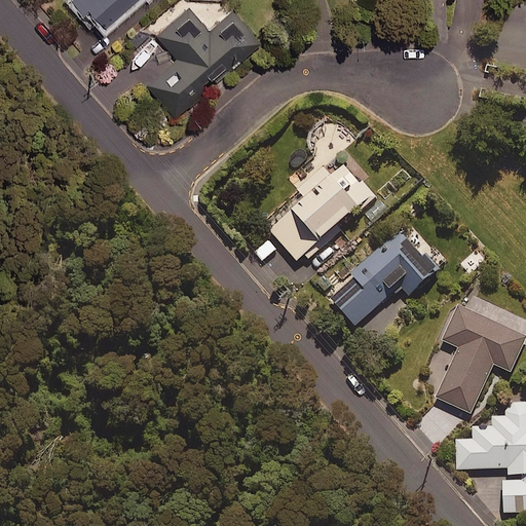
[(95,21),(105,32),(142,0),(73,0),(70,3),(89,26),(95,21)]
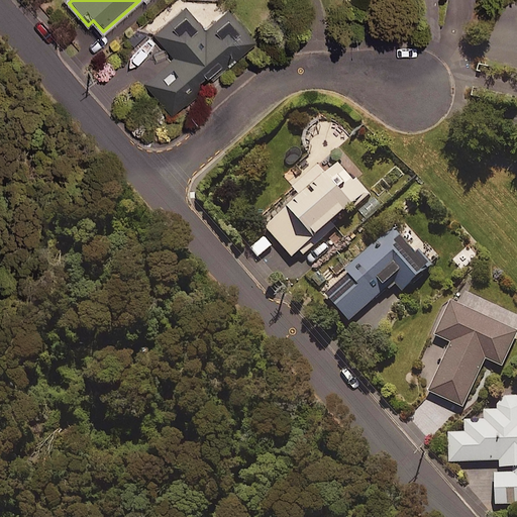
[(205,31),(185,9),(125,61),(173,114),(198,93),(195,90),(221,67),(224,71),(254,44),(227,12),(205,31)]
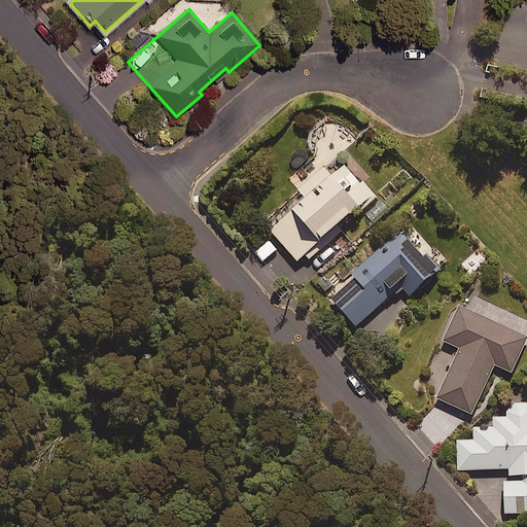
[(274,198),(281,206),(264,221),(268,226),(297,260),(306,254),(309,257),(326,243),(343,229),(337,221),(349,211),(355,217),(378,198),(372,190),(345,160),(330,172),(323,165),(310,176),(295,188),(290,183),(274,198)]
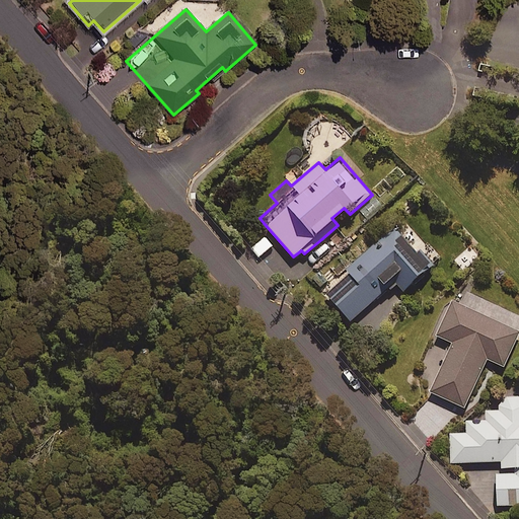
[(431,264),(395,225),(347,269),(350,272),(326,293),(351,320),(394,281),(402,290),(431,264)]
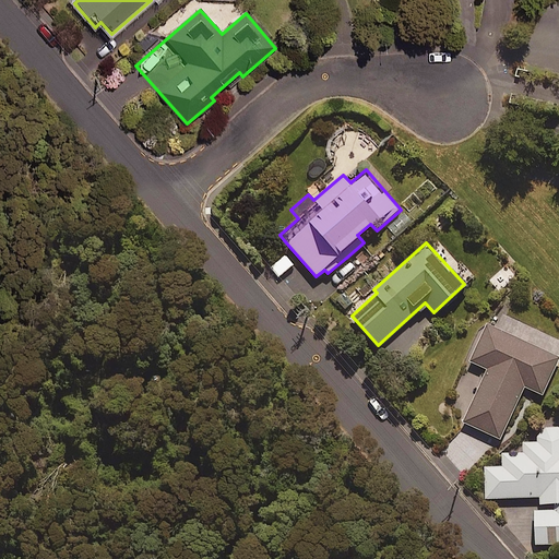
[(558,356),(487,323),(471,359),(489,368),(464,421),(500,438),(524,384),(543,393),(558,356)]
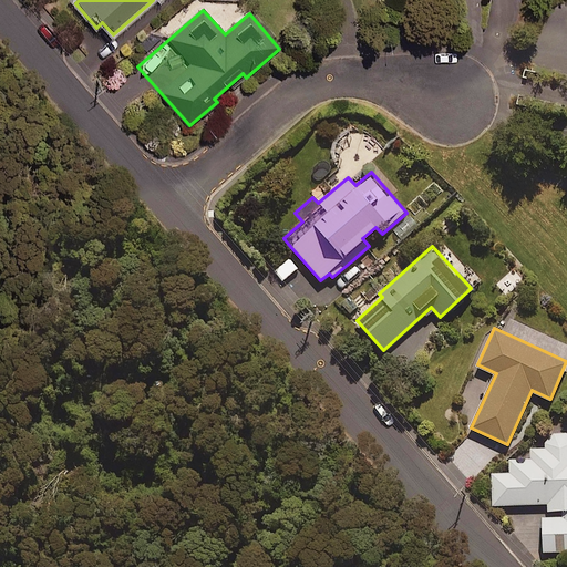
[(566,550),(566,432),(565,432),(563,431),(559,431),(557,431),(554,432),(552,433),(549,434),(548,436),(546,439),(545,441),(545,444),(545,446),(531,447),(532,459),(511,460),(511,473),(492,474),(494,505),(548,502),(548,511),(563,511),(563,514),(540,515),(543,553),(566,550)]
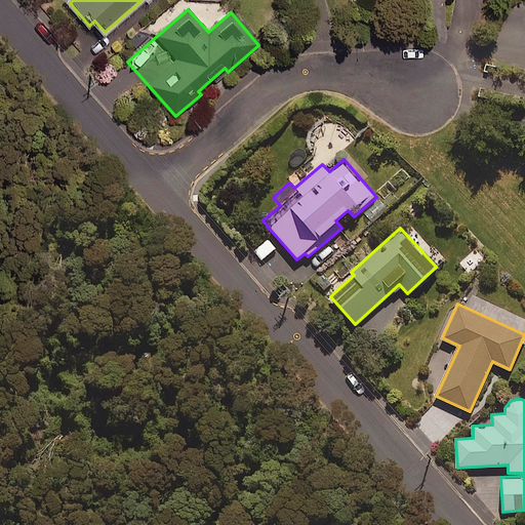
All buildings are outlined.
